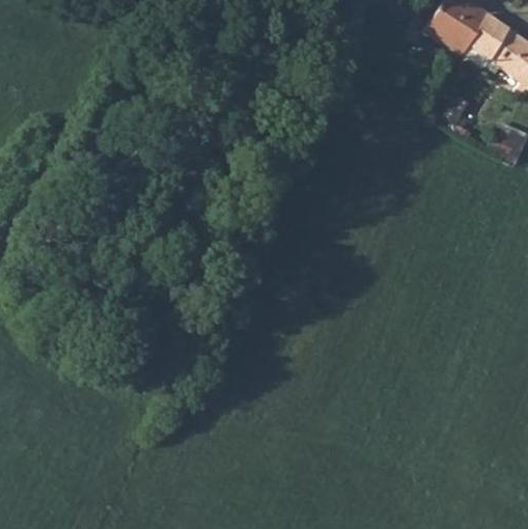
[(463,54),(487,12),(469,1),(465,0),(443,0),(423,32),(461,56),(463,54)]
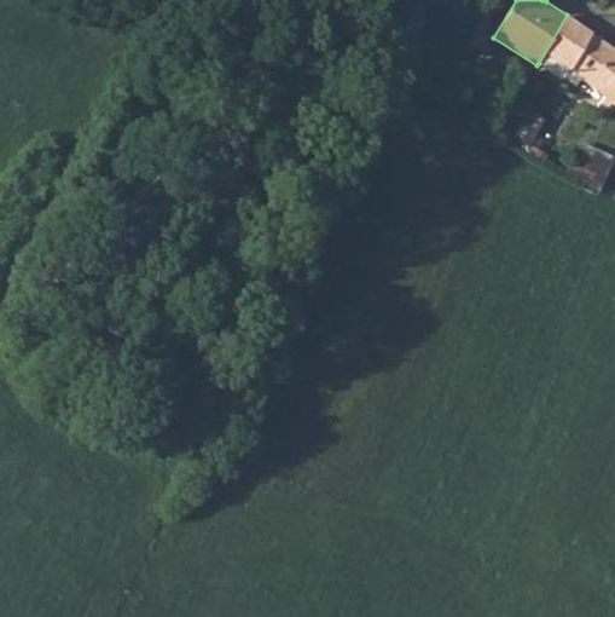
[(614,45),(567,15),(539,63),(564,80),(566,76),(578,86),(582,79),(614,102),(614,45)]
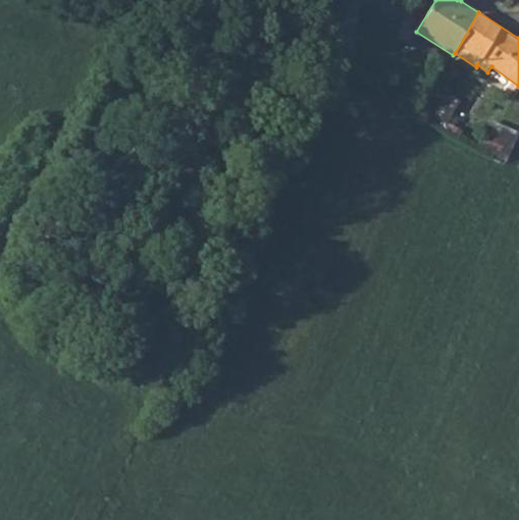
[(450,92),(437,114),(449,120),(461,98),(450,92)]
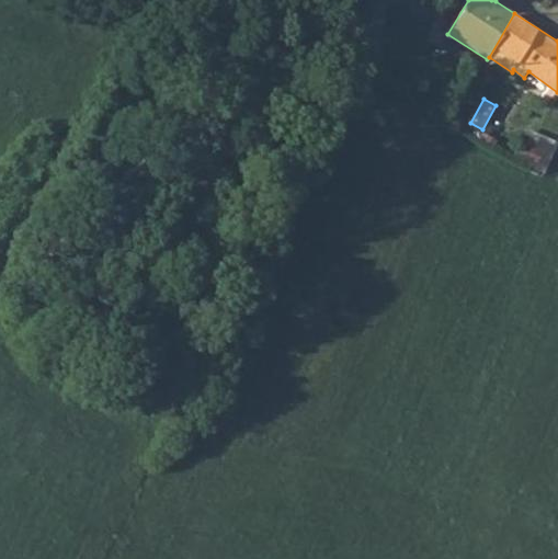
[(470,123),(467,128),(494,144),(498,138),(482,129),(470,123)]
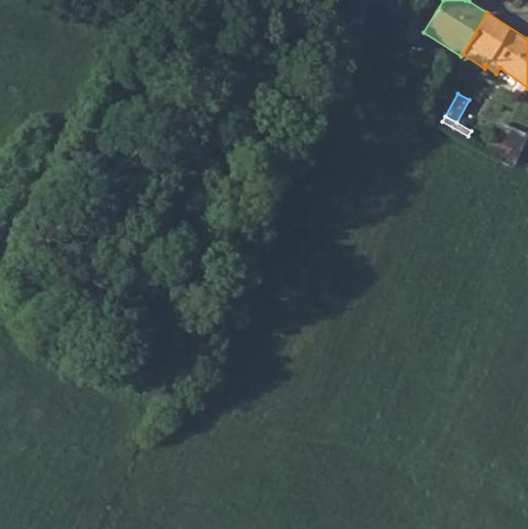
[(510,124),(499,150),(516,159),(527,135),(527,133),(510,124)]
